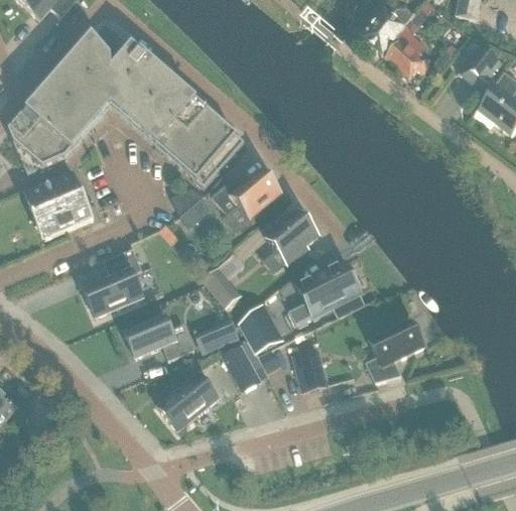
[(59,16),(56,19),(57,20),(75,0),(74,0),(72,3),(69,0),(17,0),(38,18),(48,6),(59,16)]
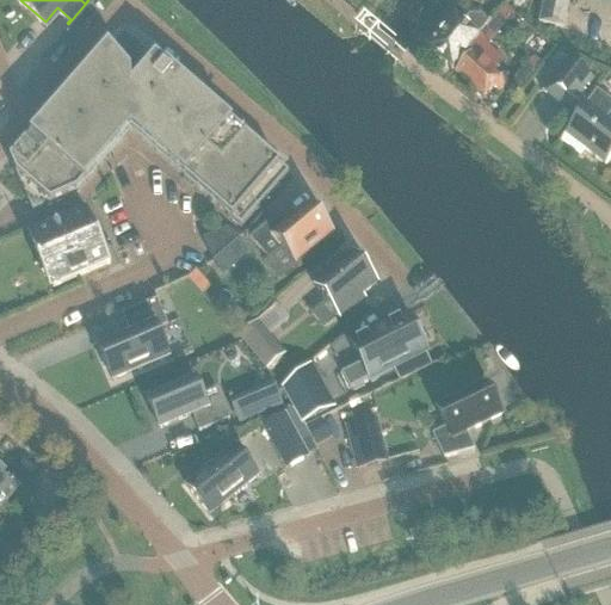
[(563,22),(568,0),(542,0),(538,17),(563,22)]
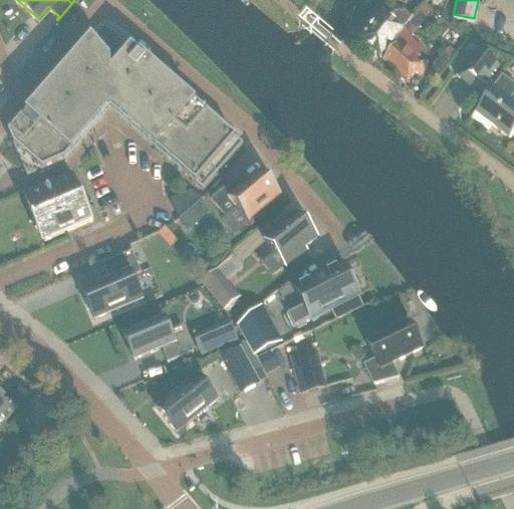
[(403,25),(394,36),(397,39),(382,55),(407,77),(421,60),(414,54),(423,43),(411,32),(430,10),(421,3),(414,10),(412,13),(403,24),(403,25)]
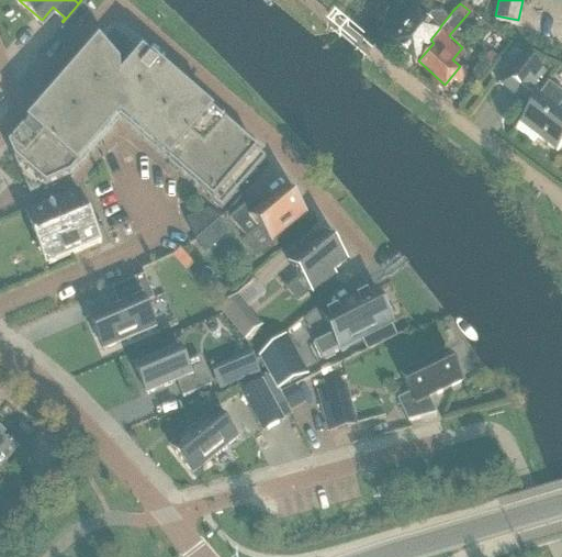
[(440,26),(450,14),(449,13),(449,14),(440,8),(428,9),(425,14),(417,9),(392,40),(415,58),(430,40),(440,28),(440,26)]
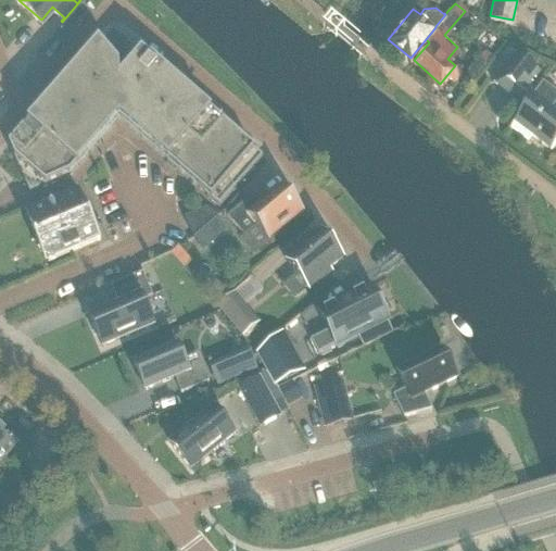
[(118,62),(98,38),(83,55),(81,54),(72,66),(73,67),(61,82),(59,80),(49,91),(51,92),(38,107),(37,105),(27,116),(28,119),(20,128),(19,127),(9,137),(10,139),(9,141),(29,188),(71,170),(118,114),(219,202),(262,153),(248,140),(249,138),(238,128),(237,130),(222,117),(223,116),(212,107),(211,108),(197,96),(198,94),(187,84),(186,86),(171,73),(172,72),(161,62),(160,63),(151,55),(150,57),(141,49),(119,74),(118,62)]
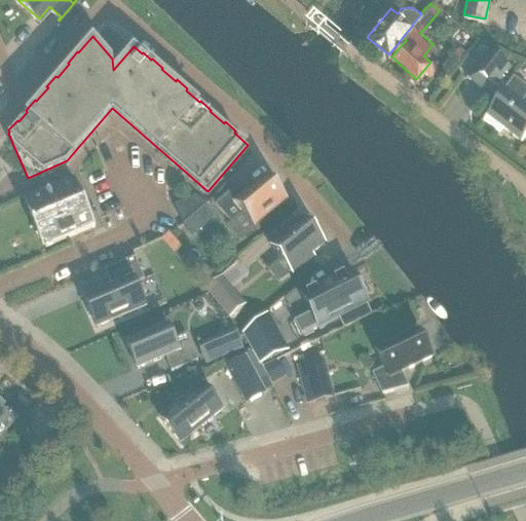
[(525,92),(525,82),(513,73),(506,82),(499,77),(511,63),(488,45),(466,74),(496,97),(483,115),(499,127),(502,122),(521,137),(525,129),(525,101),(522,99),(525,92)]
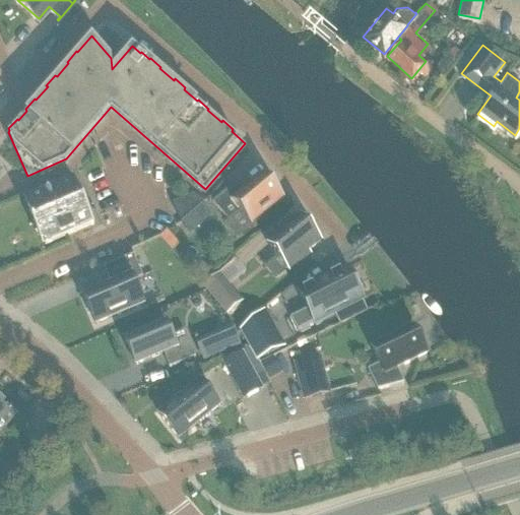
[(446,50),(433,67),(442,74),(454,57),(446,50)]
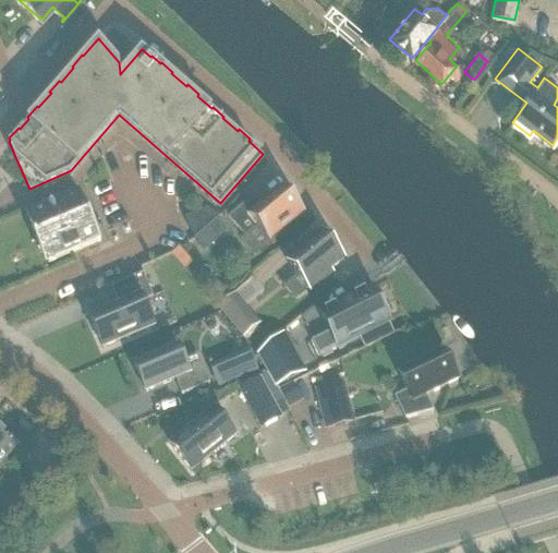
[(283,182),(258,204),(250,194),(228,212),(244,232),(256,221),(268,236),(291,216),(292,218),(304,207),(283,182)]
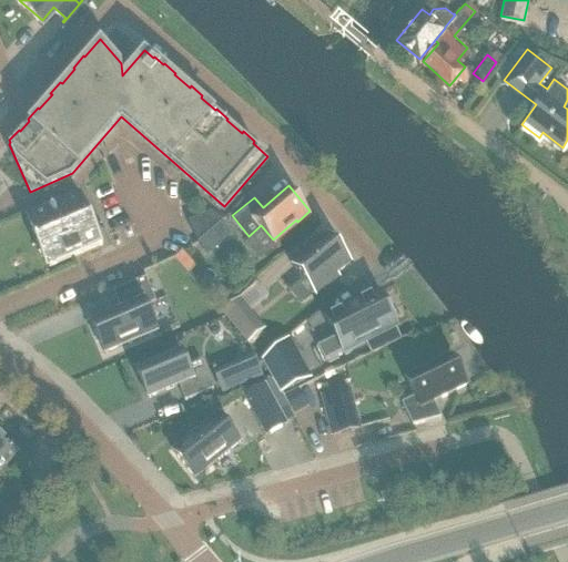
[(102,238),(81,190),(58,200),(56,197),(47,201),(48,204),(28,213),(49,262),(102,238)]
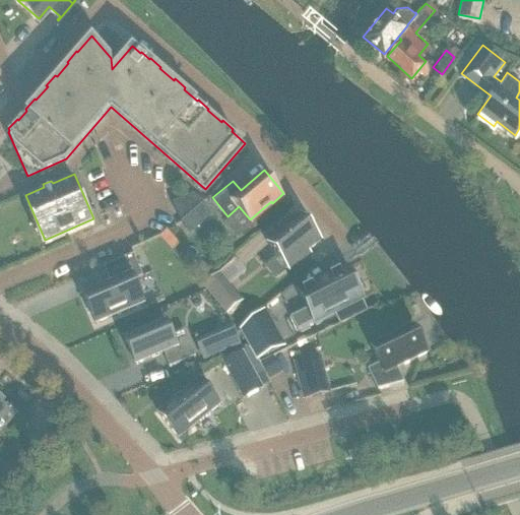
[(193,190),(172,199),(181,217),(202,200),(204,199),(193,190)]
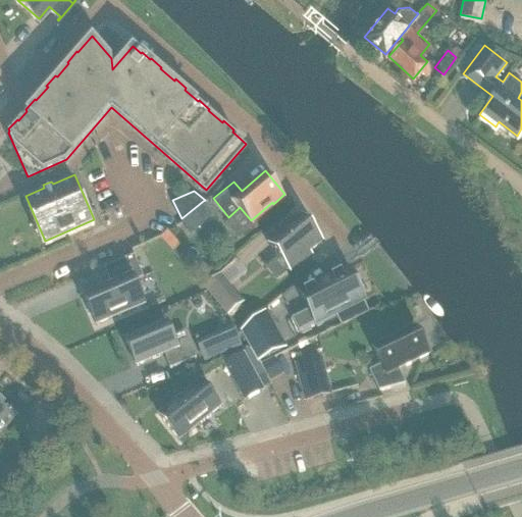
[(203,201),(181,218),(190,228),(211,210),(203,201)]
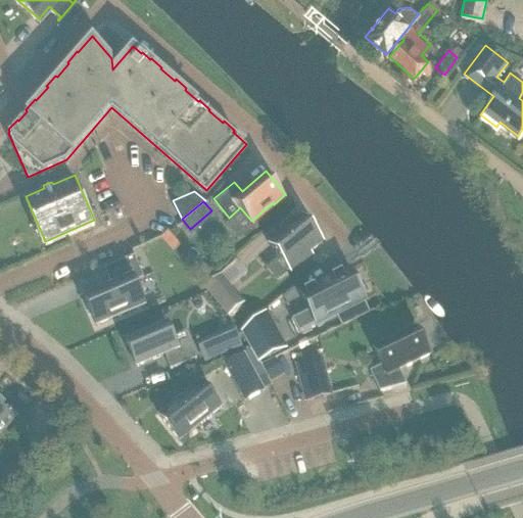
[(269,240),(291,268),(311,251),(308,248),(322,238),(300,213),(269,240)]
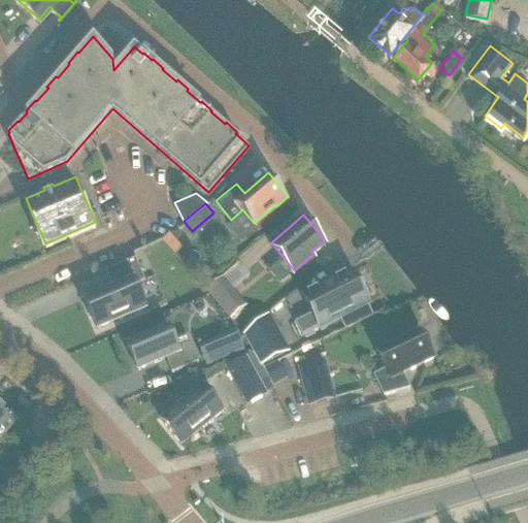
[(170,230),(163,236),(174,250),(182,243),(170,230)]
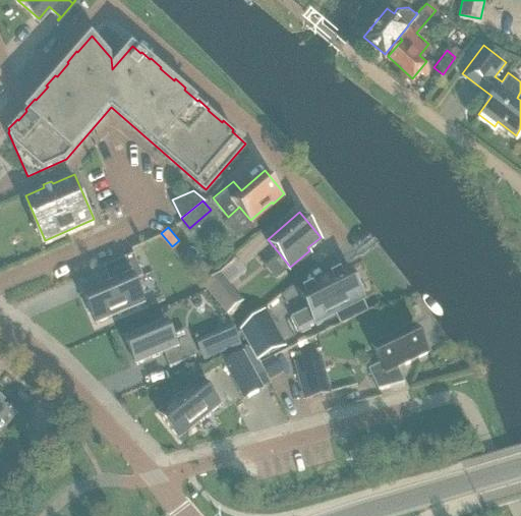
[(110,279),(82,290),(96,321),(143,299),(134,276),(142,273),(133,251),(104,264),(110,279)]
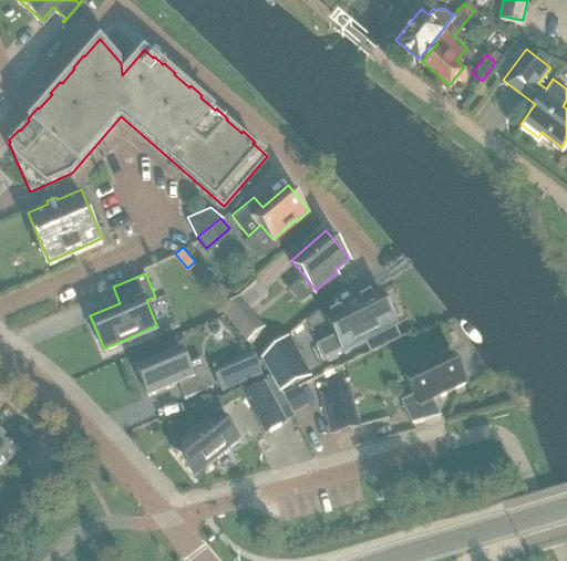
[(381,290),(380,289),(326,315),(334,333),(317,342),(323,355),(341,346),(341,347),(395,320),(395,319),(390,321),(375,292),(381,290)]
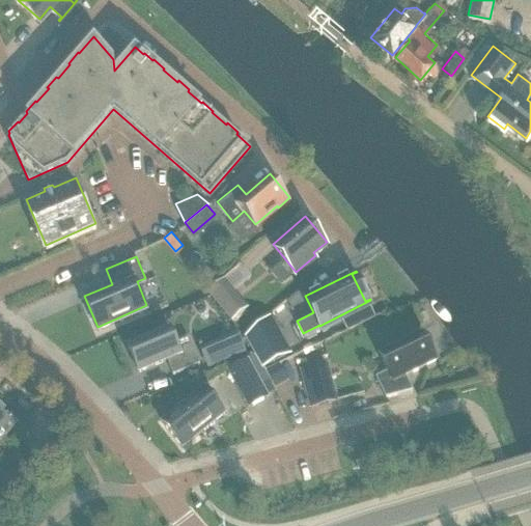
[(233,291),(221,302),(232,315),(246,305),(233,291)]
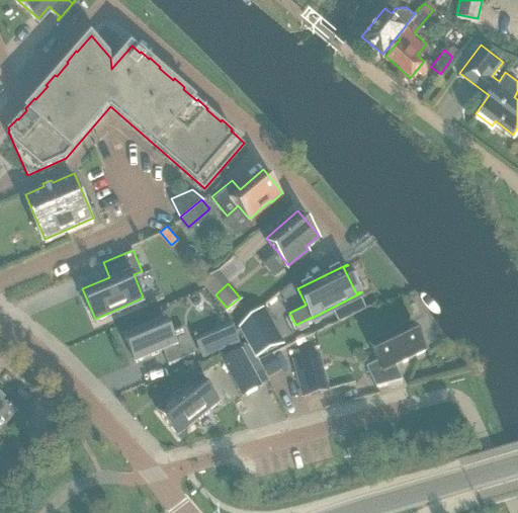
[(261,307),(238,326),(246,341),(255,356),(281,343),(261,307)]
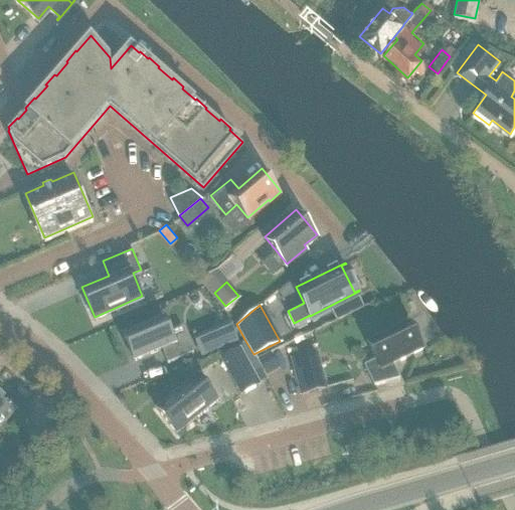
[(164,313),(123,331),(134,356),(161,345),(167,360),(193,349),(182,323),(170,328),(164,313)]
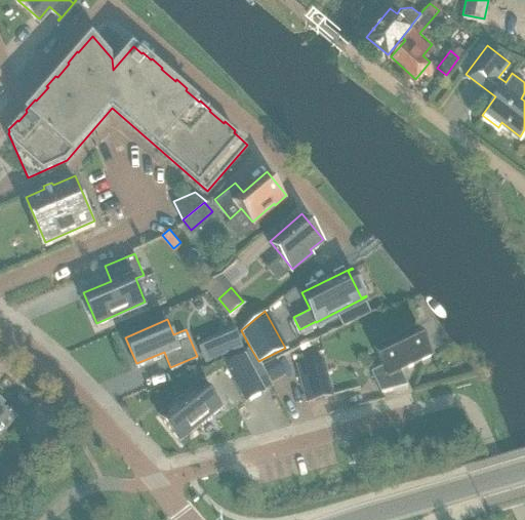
[(380,390),(407,383),(400,367),(431,353),(417,325),(374,345),(384,363),(371,369),(380,390)]
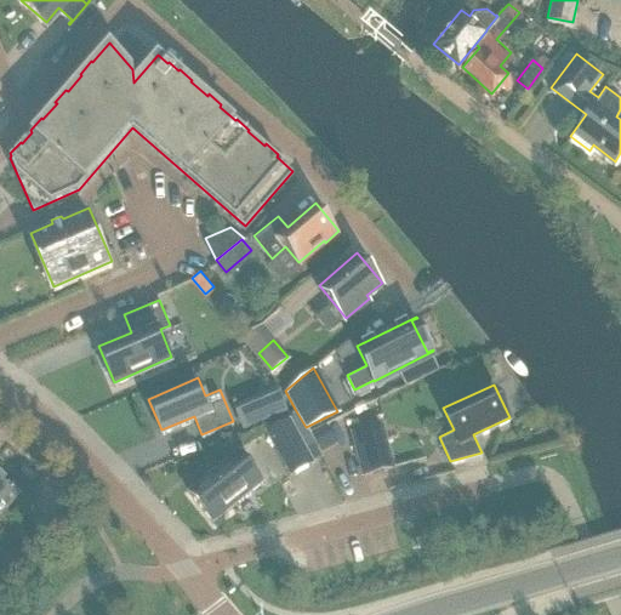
[(278,388),(238,405),(246,426),(286,409),(278,388)]
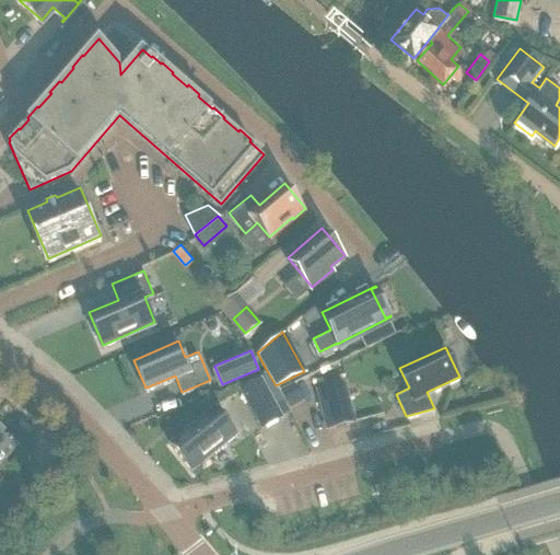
[(259,374),(241,385),(263,425),(281,415),(278,408),(284,405),(267,372),(260,376),(259,374)]
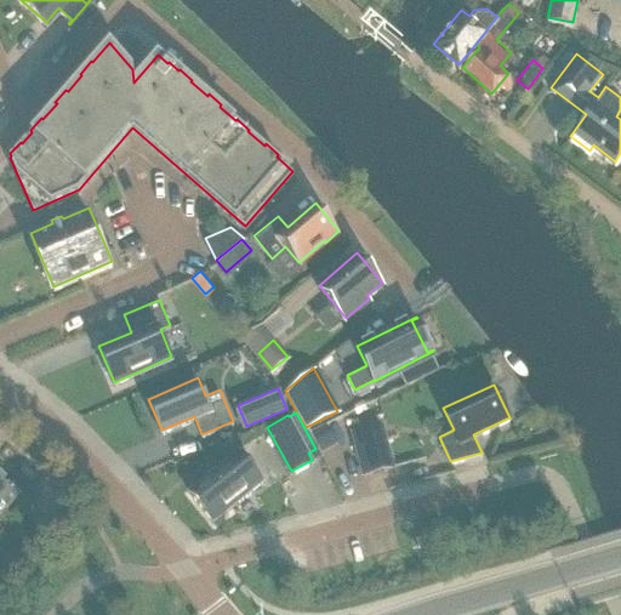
[(393,463),(382,421),(355,428),(366,471),(393,463)]
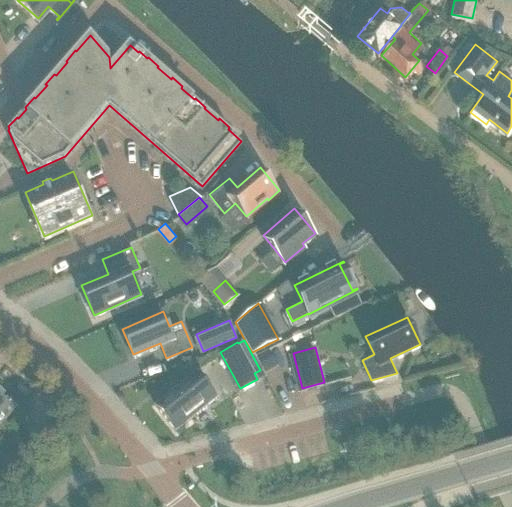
[(196,370),(155,402),(175,427),(216,395),(196,370)]
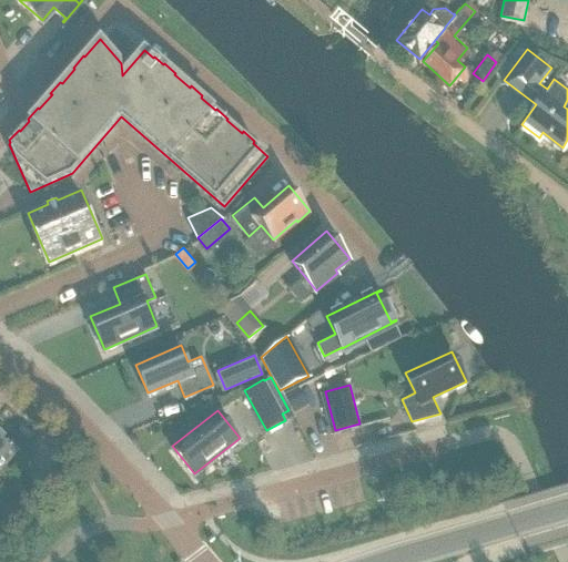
[(0,468),(18,450),(0,433),(0,468)]
